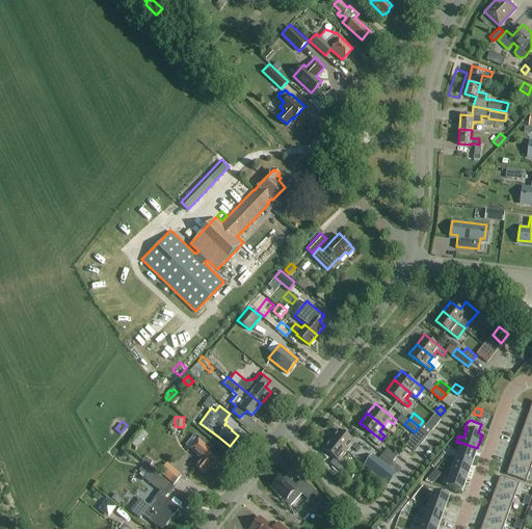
[(531,426),(524,423),(520,435),(531,440),(531,426)]
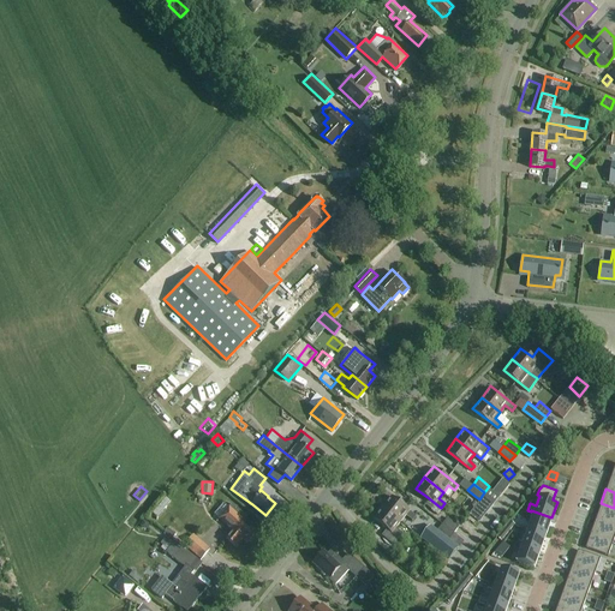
[(157,515),(171,498),(166,495),(153,511),(157,515)]
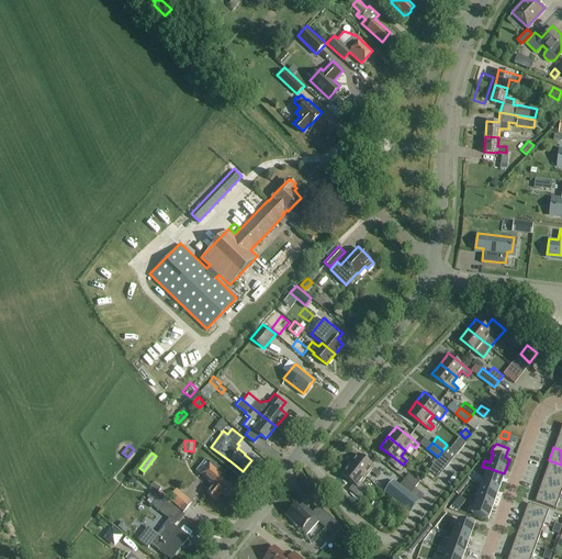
[(358,453),(349,462),(367,476),(371,470),(377,474),(380,470),(374,466),(358,453)]
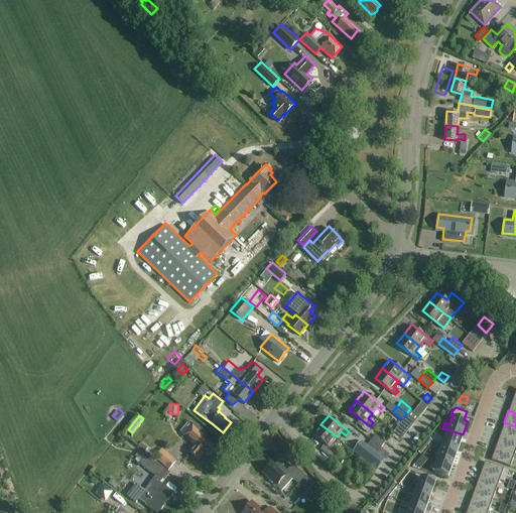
[(111,431),(116,435),(128,421),(123,417),(111,431)]
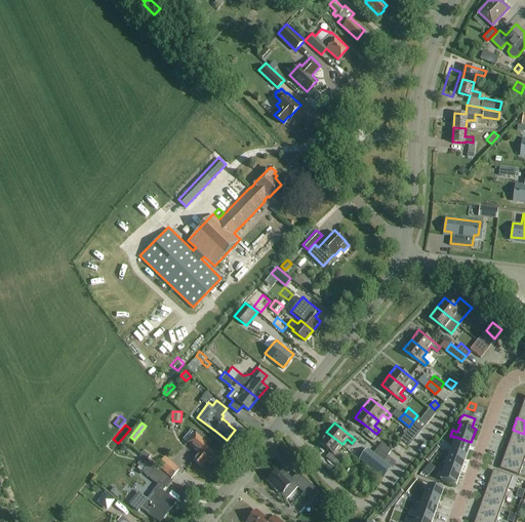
[(210,439),(198,429),(194,425),(183,437),(187,441),(198,451),(192,458),(201,466),(207,459),(211,463),(219,453),(213,447),(215,445),(209,440),(210,439)]
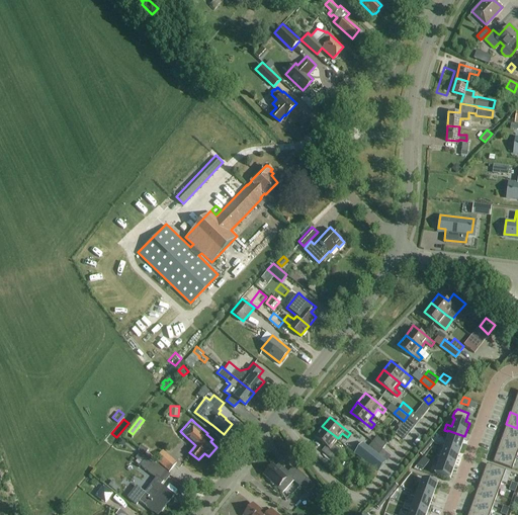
[(368,431),(371,428),(366,424),(361,420),(358,423),(368,431)]
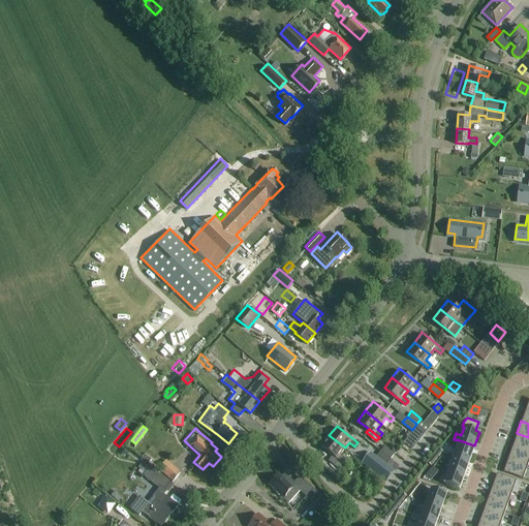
[(528,437),(517,433),(512,445),(528,451),(528,437)]
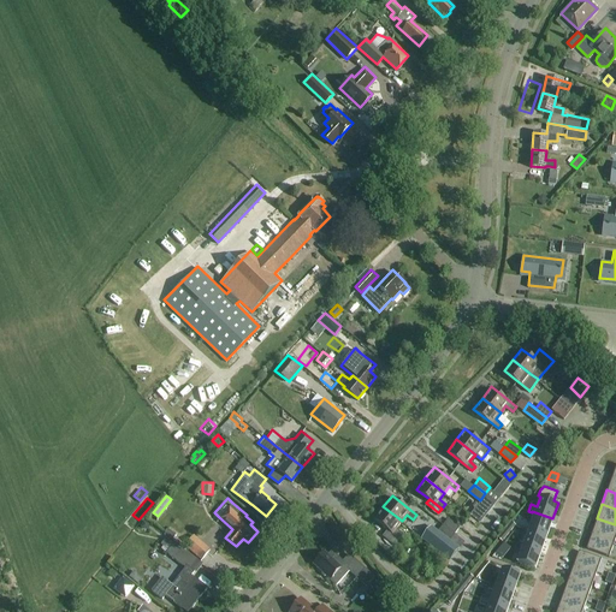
[(402,521),(383,506),(374,517),(388,528),(381,534),(394,544),(402,533),(396,528),(402,521)]
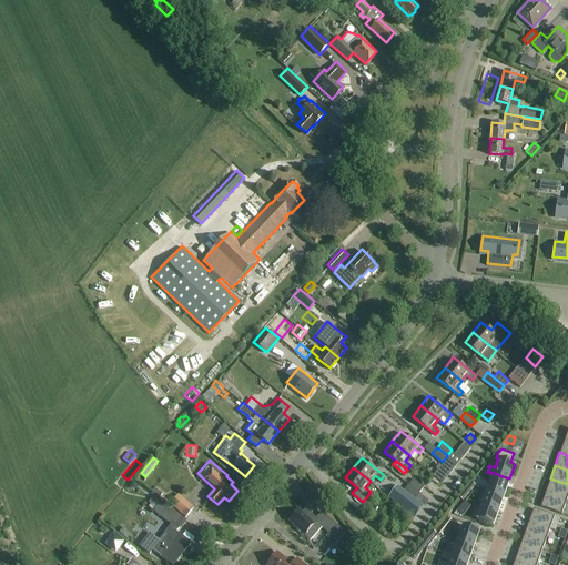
[(437,467),(434,472),(443,480),(446,475),(437,467)]
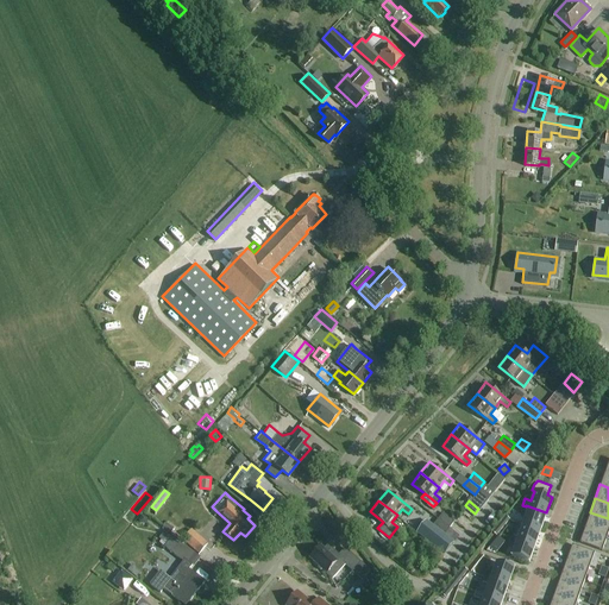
[(526,506),(520,522),(523,523),(523,522),(540,529),(546,512),(526,505),(526,506)]
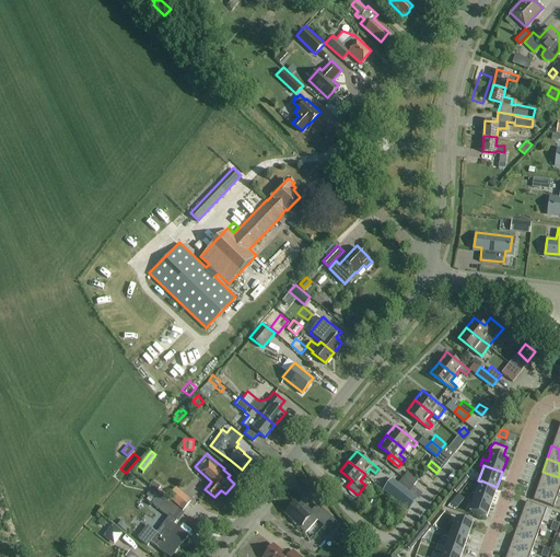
[(403,476),(413,484),(418,478),(407,470),(403,476)]
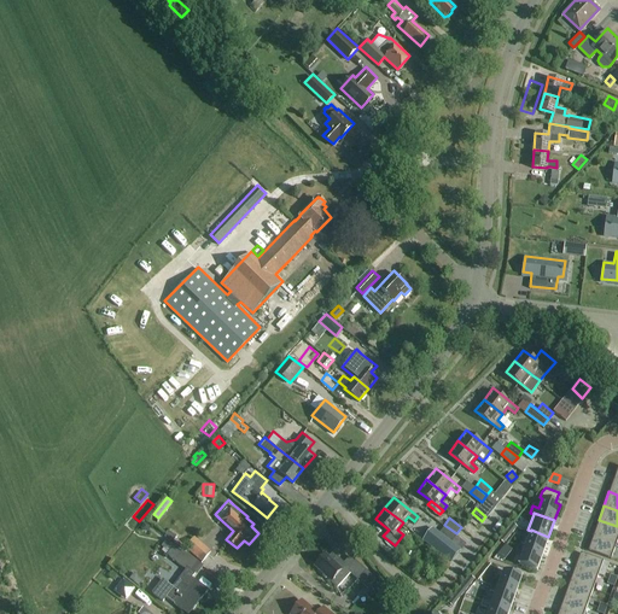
[(617,526),(599,520),(594,533),(616,542),(617,536),(617,526)]
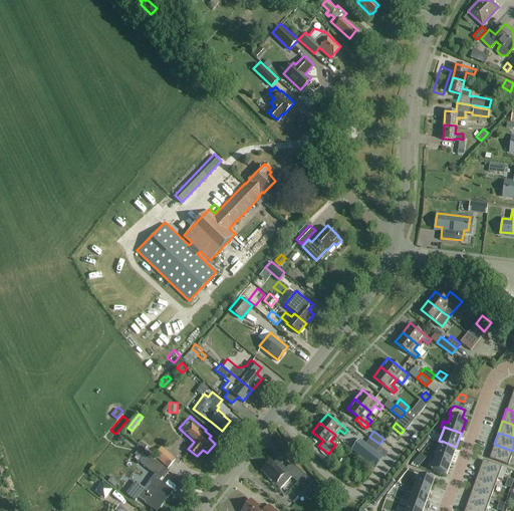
[(379,444),(369,437),(365,442),(366,443),(375,450),(379,444)]
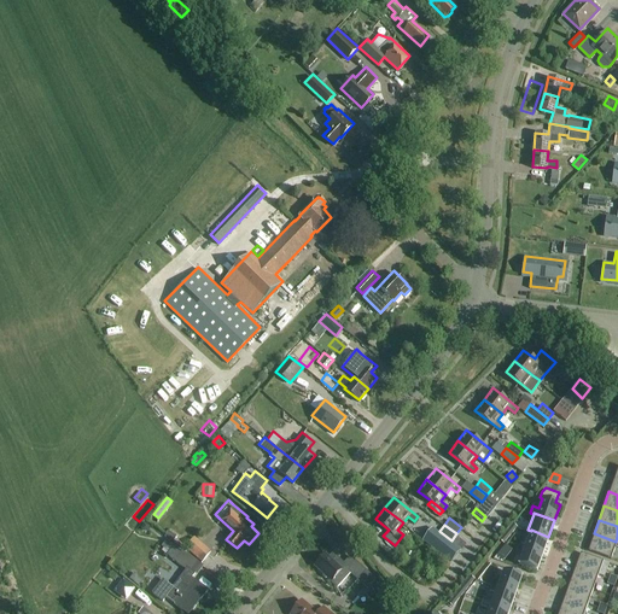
[(424,537),(424,538),(431,544),(450,560),(460,548),(452,541),(441,532),(439,531),(433,526),(432,526),(432,527),(427,533),(424,537)]
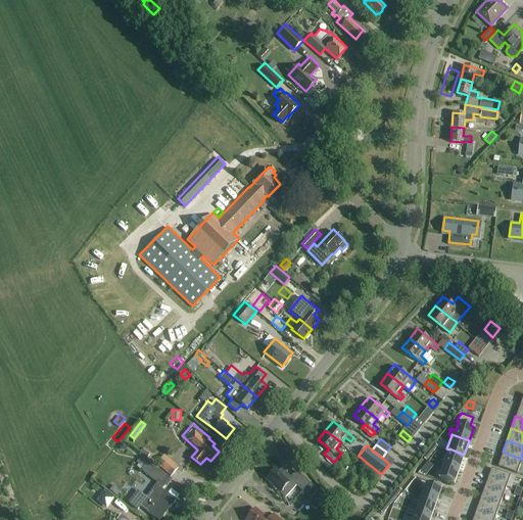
[(449,450),(444,462),(459,468),(464,455),(449,448),(449,450)]
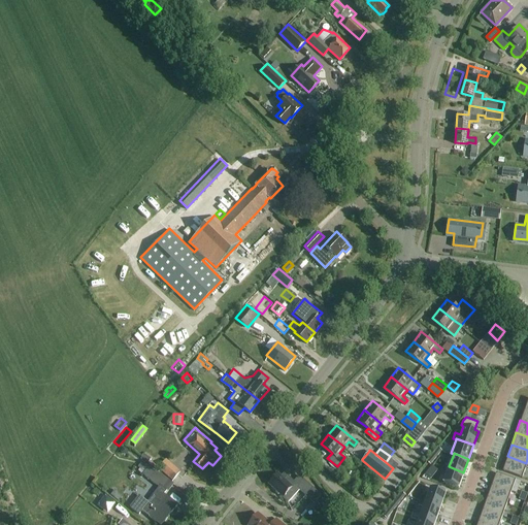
[(507,456),(502,468),(522,476),(526,463),(507,456)]
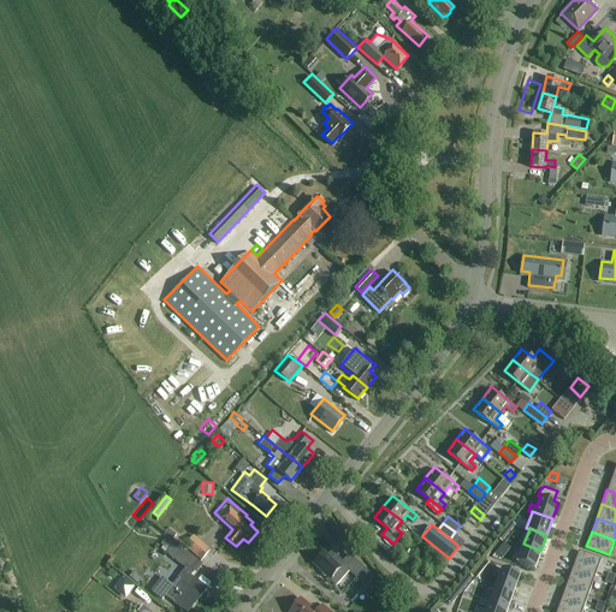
[(211,547),(194,533),(185,542),(177,535),(175,538),(201,559),(211,547)]
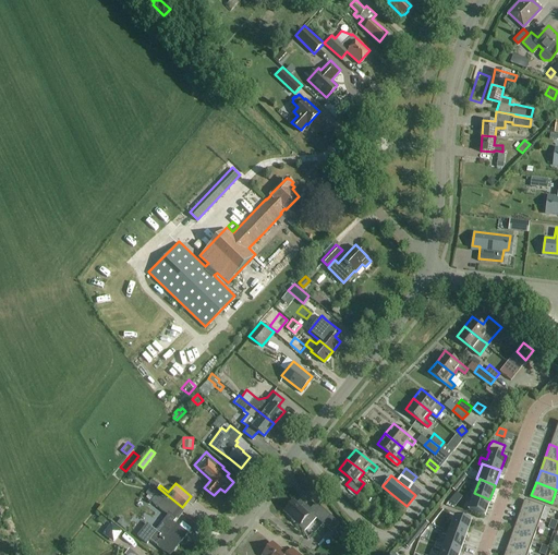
[(150,499),(158,491),(150,485),(146,492),(147,493),(146,496),(150,499)]
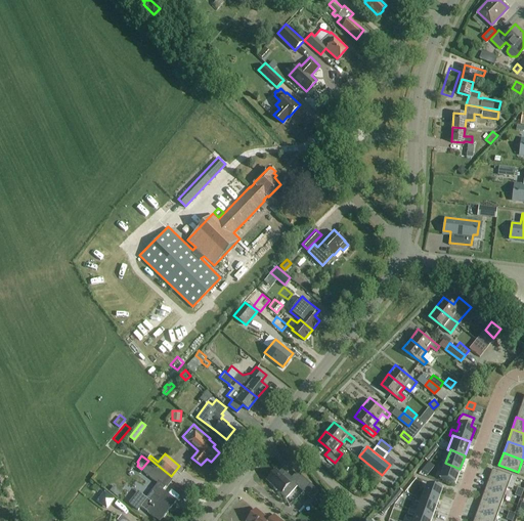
[(141,469),(158,482),(146,496),(137,490),(129,502),(138,509),(140,506),(159,519),(169,506),(170,507),(176,500),(162,488),(165,485),(162,483),(169,475),(159,467),(158,468),(148,461),(141,469)]
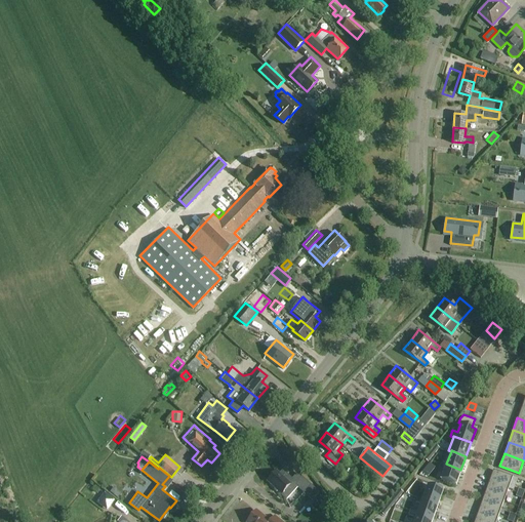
[(446,464),(441,478),(456,483),(460,470),(446,464)]
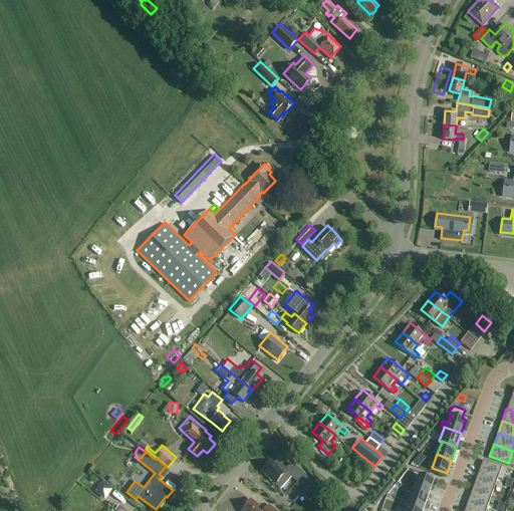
[(483,458),(479,470),(497,477),(502,465),(483,458)]
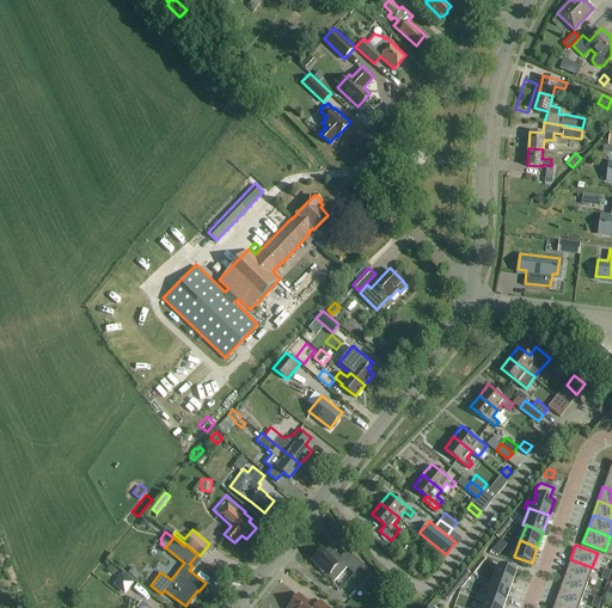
[(326,550),(322,546),(317,552),(314,552),(312,554),(313,557),(311,559),(319,566),(319,569),(322,570),(324,570),(328,573),(326,575),(334,581),(347,566),(363,581),(372,571),(347,548),(341,556),(330,546),(326,550)]
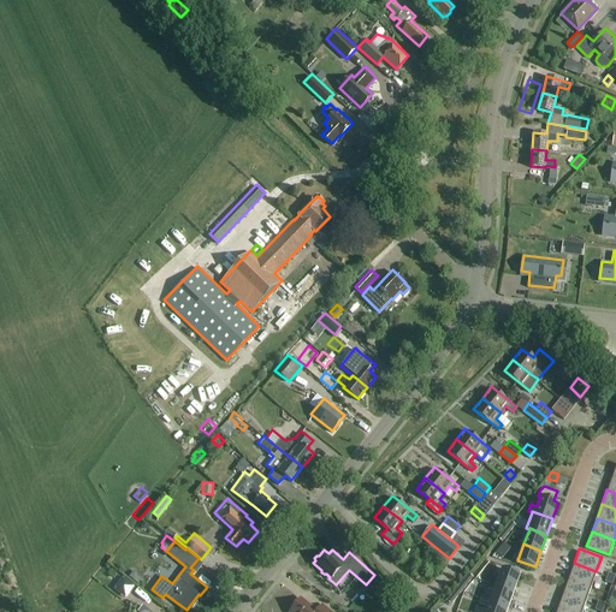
[(574,563),(568,577),(591,586),(596,571),(574,563)]
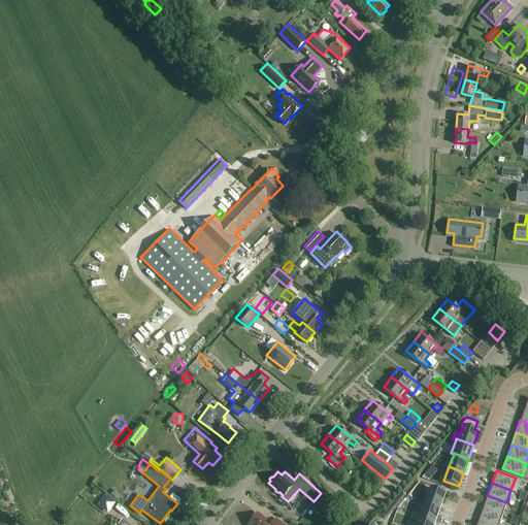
[(430,487),(425,500),(440,505),(446,492),(430,487)]
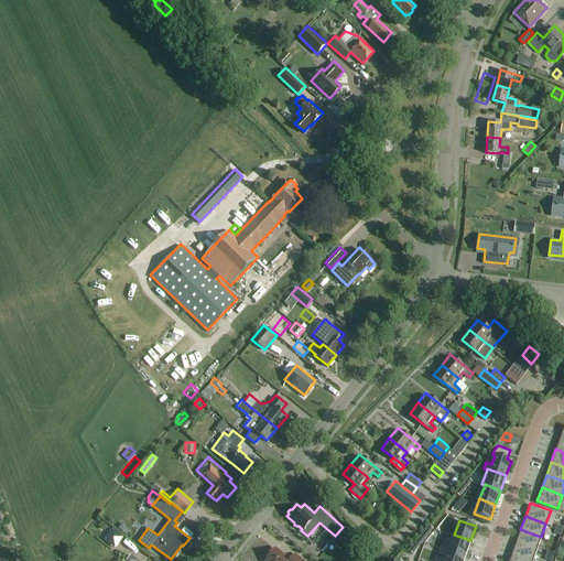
[(115,547),(123,535),(112,527),(104,538),(115,547)]
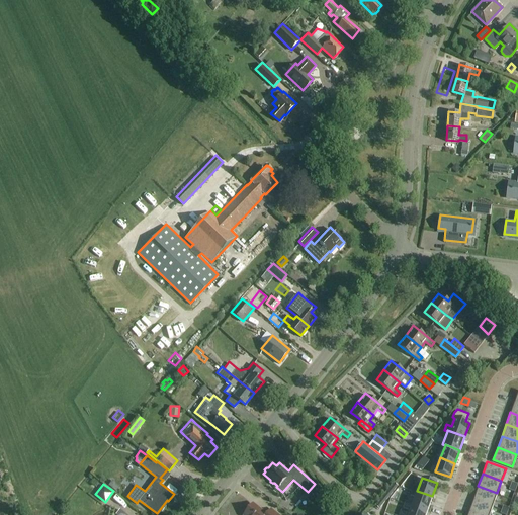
[(478,486),(473,497),(493,504),(497,493),(478,486)]
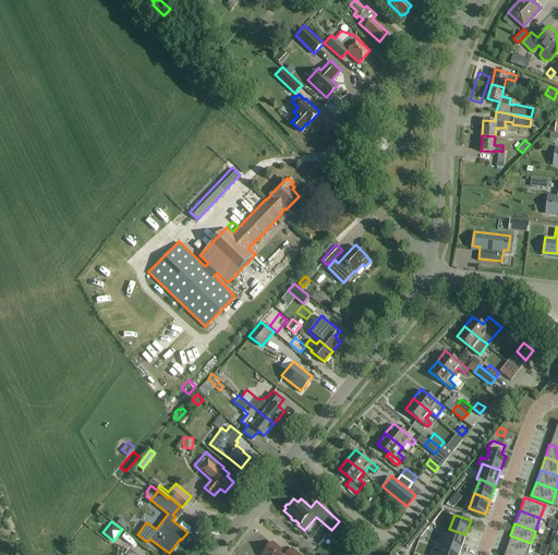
[(445,543),(460,550),(465,534),(449,529),(445,543)]
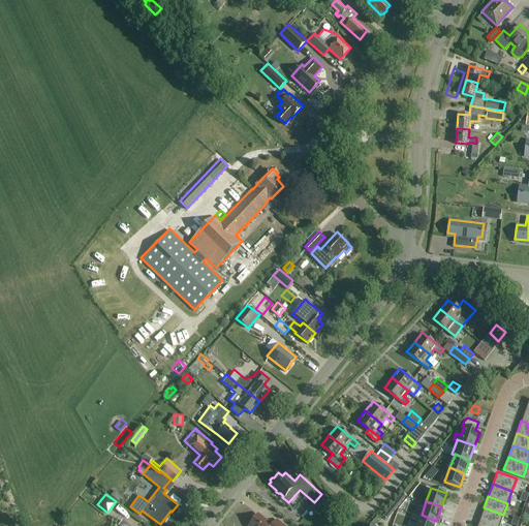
[(329,515),(334,508),(327,502),(321,508),(329,515)]
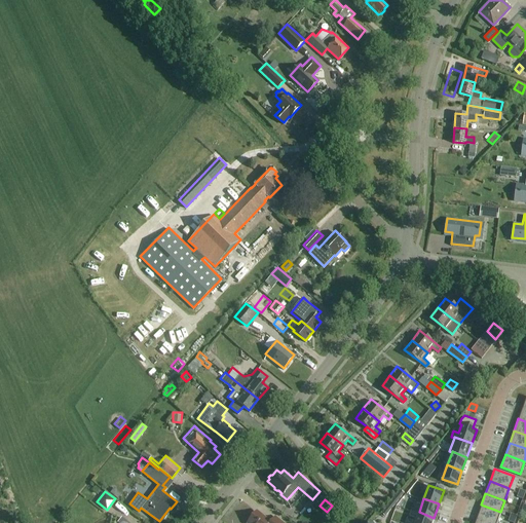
[(481,505),(477,517),(492,522),(496,522),(500,512),(481,505)]
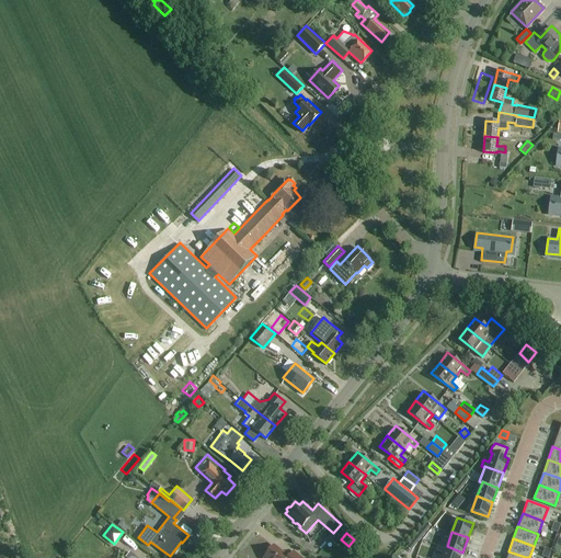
[(438,543),(436,548),(443,550),(439,557),(460,557),(462,553),(447,546),(438,543)]
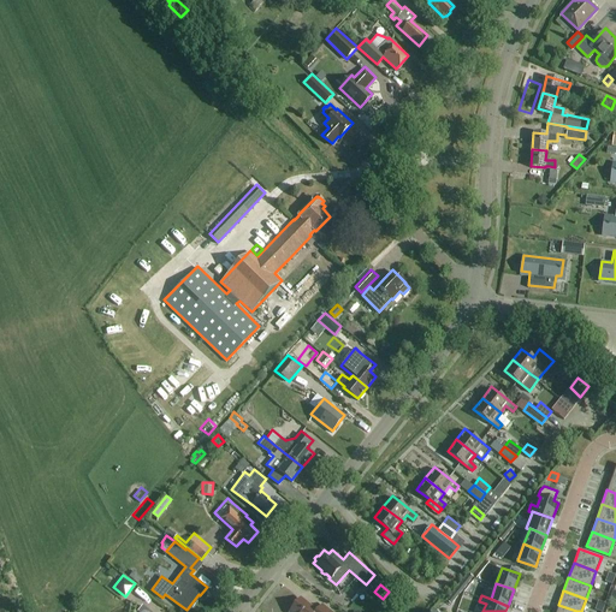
[(301,596),(289,611),(290,611),(331,611),(321,604),(317,610),(301,596)]
